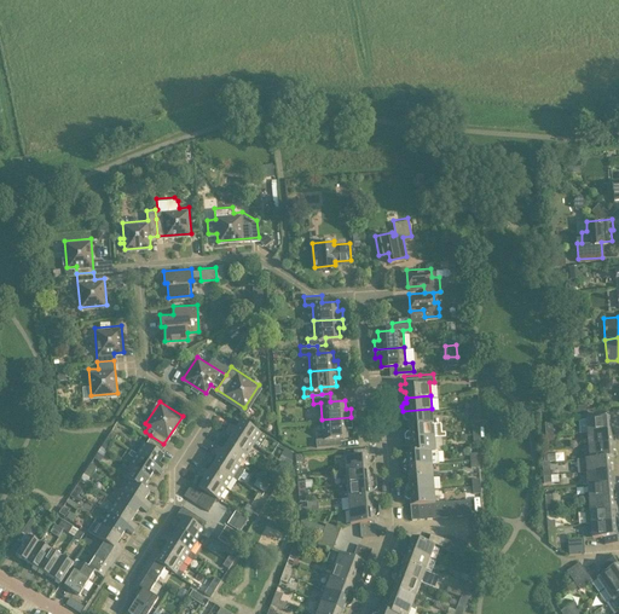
[(432,409),(403,411),(403,416),(406,418),(408,418),(408,423),(433,421),(432,409)]
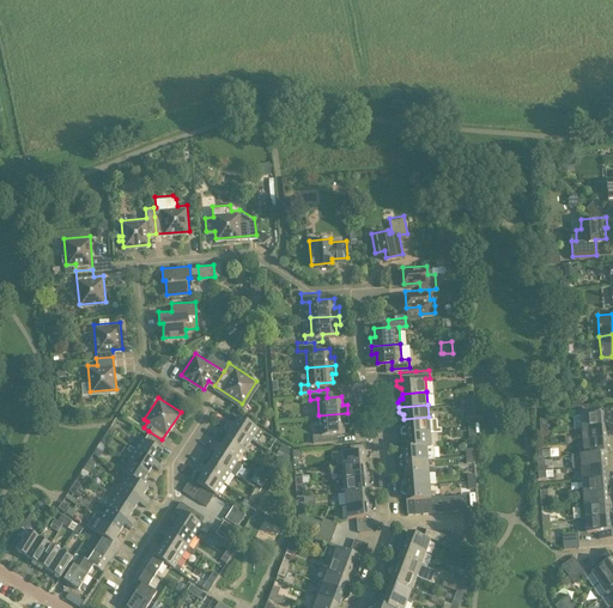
[(581,425),(605,424),(604,417),(607,417),(607,409),(572,413),(574,426),(581,425)]
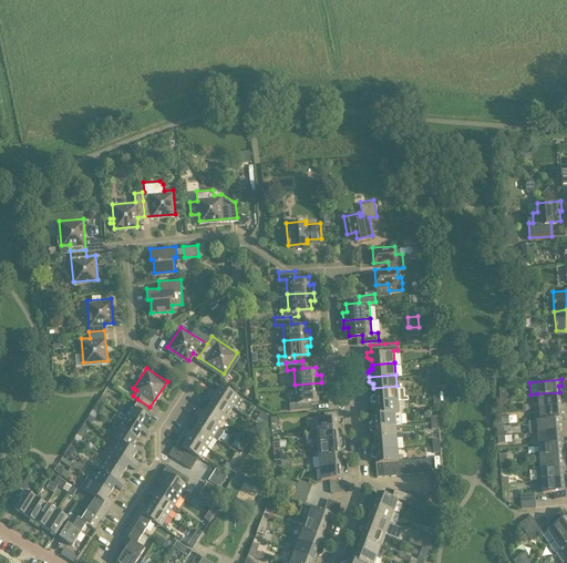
[(239,403),(235,401),(238,395),(220,382),(216,389),(210,386),(208,389),(232,405),(237,408),(239,403)]
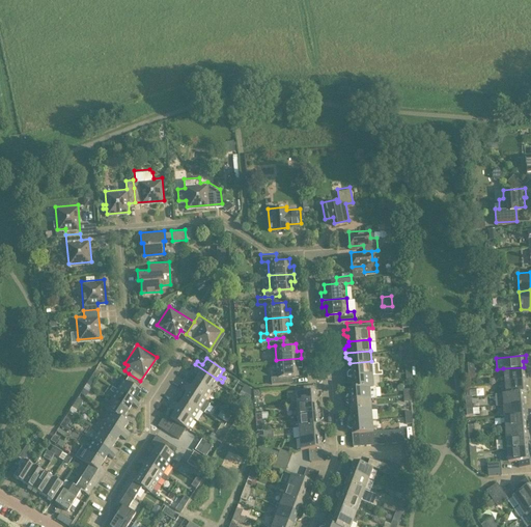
[(302,365),(301,358),(276,360),(277,375),(271,375),(271,382),(286,381),(285,375),(299,373),(298,365),(302,365)]
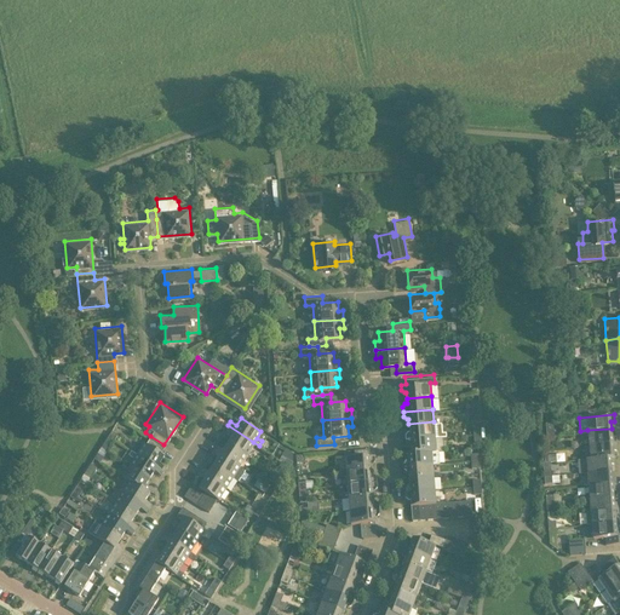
[(434,421),(408,424),(409,429),(407,430),(405,432),(405,437),(435,435),(446,435),(446,430),(442,430),(441,421),(434,421)]
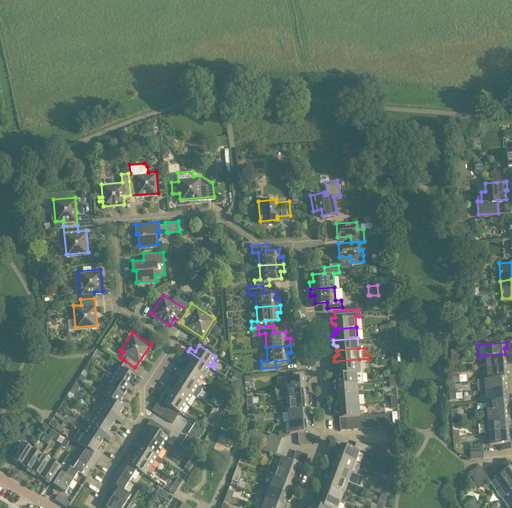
[(191,358),(187,364),(204,374),(209,365),(188,351),(186,355),(191,358)]
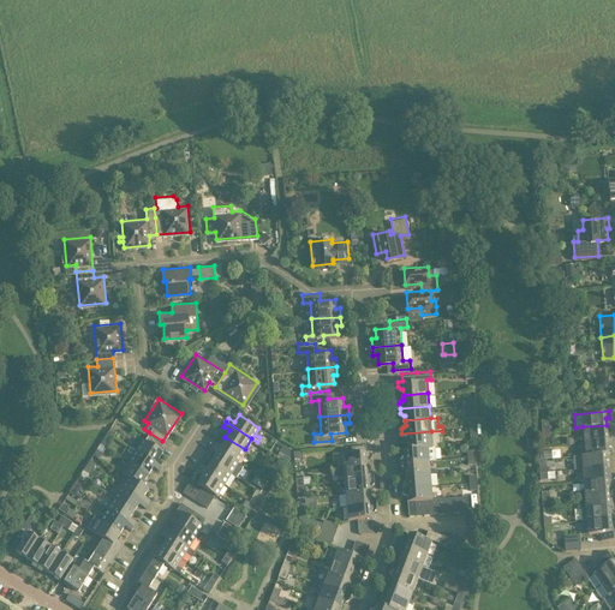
[(607,425),(583,426),(584,440),(611,437),(610,431),(607,431),(607,425)]
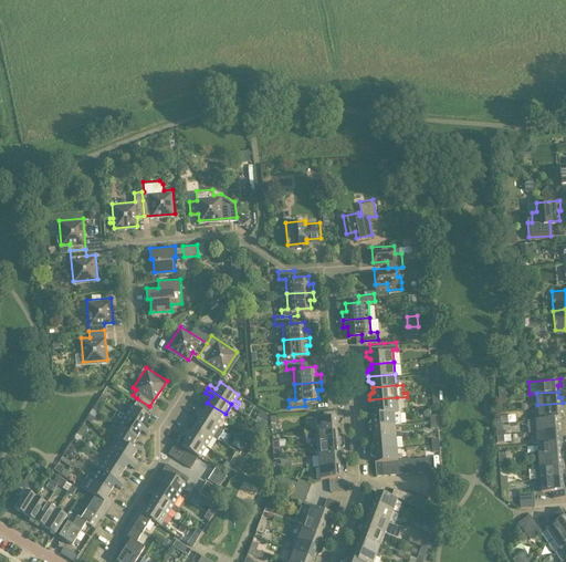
[(101,404),(104,399),(98,396),(92,406),(97,409),(101,404)]
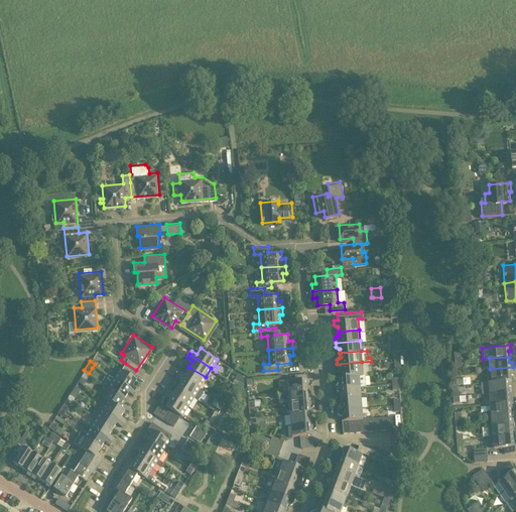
[(338,374),(338,375),(362,373),(362,362),(337,364),(338,368),(340,370),(342,370),(342,374),(338,374)]
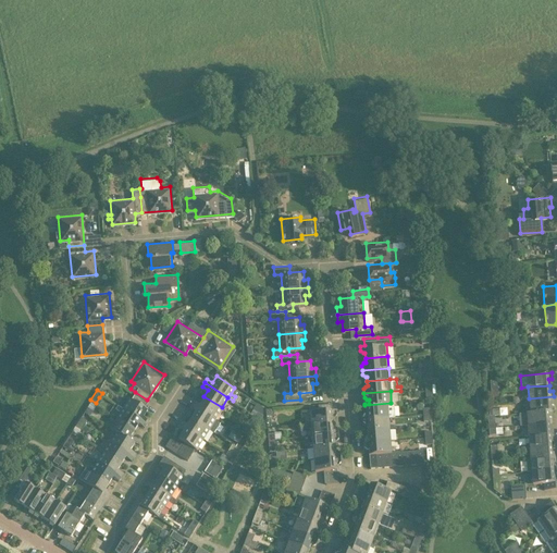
[(130,396),(123,406),(147,421),(149,418),(143,414),(147,407),(144,405),(147,400),(135,392),(132,397),(130,396)]
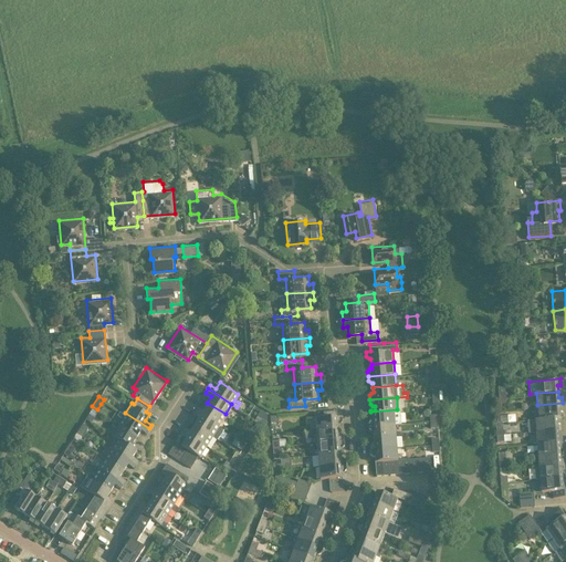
[(197,405),(195,409),(219,424),(226,414),(207,403),(203,409),(197,405)]
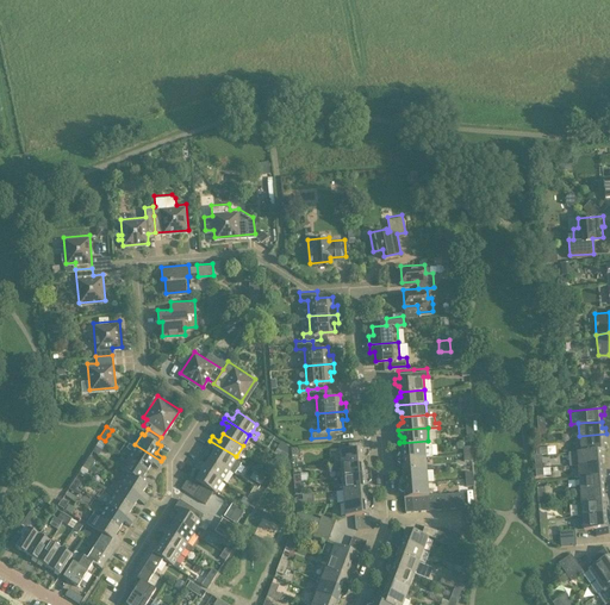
[(577,449),(603,447),(601,447),(601,441),(607,441),(607,434),(579,436),(576,436),(577,449)]
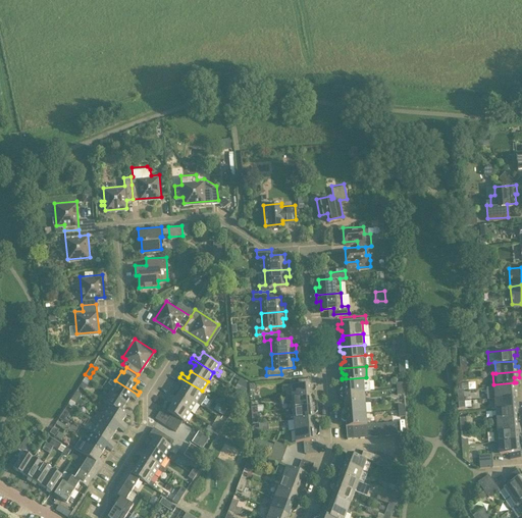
[(292,395),(312,394),(312,389),(313,389),(315,385),(315,381),(311,382),(311,375),(298,376),(299,383),(291,383),(292,395)]
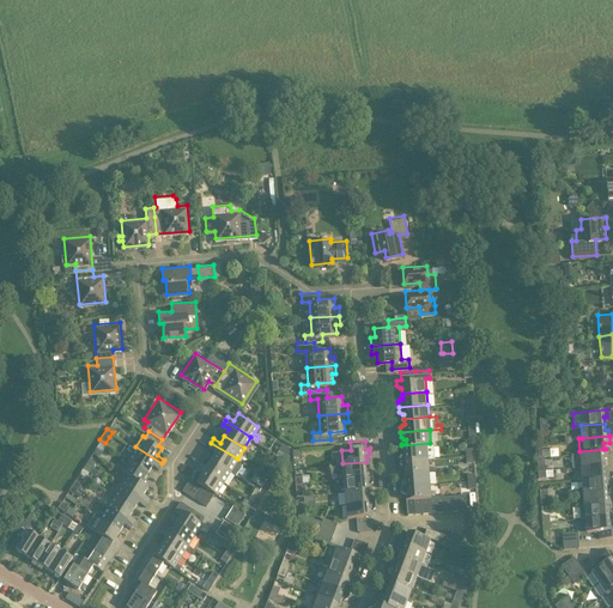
[(162,463),(135,447),(129,443),(127,447),(133,450),(128,457),(147,470),(152,463),(158,467),(162,463)]
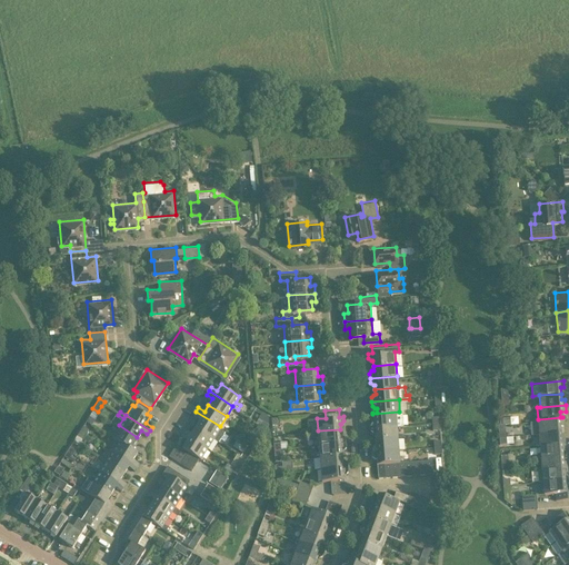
[(225,429),(220,426),(196,412),(193,415),(199,418),(196,425),(213,436),(218,439),(225,429)]
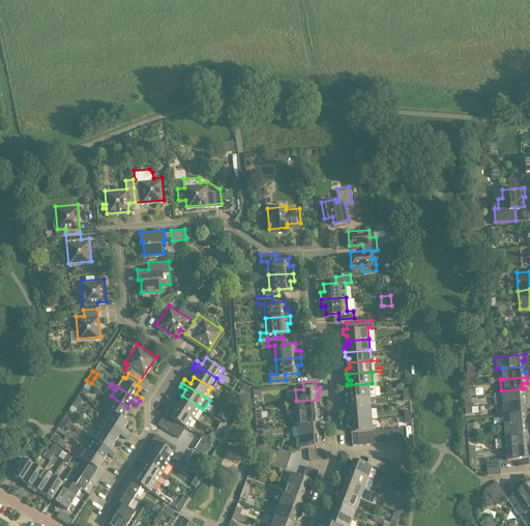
[(344,392),(344,397),(369,395),(375,395),(375,383),(372,383),(347,385),(348,389),(346,389),(344,392)]
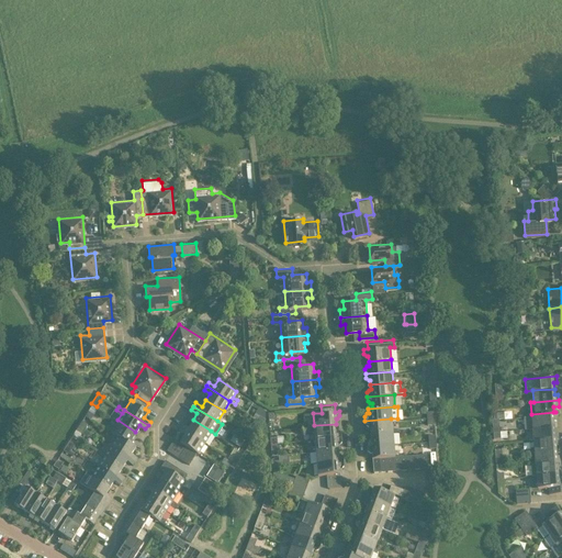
[(532,426),(553,424),(553,419),(557,419),(555,412),(531,414),(524,415),(525,427),(532,426)]
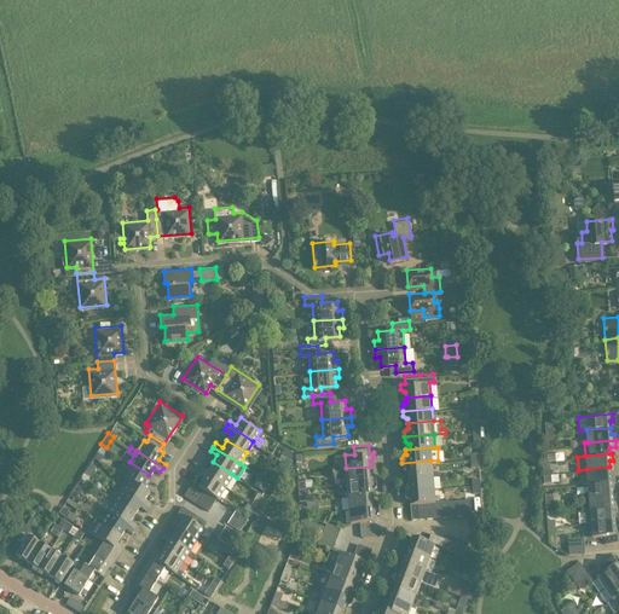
[(408,470),(408,475),(432,474),(431,461),(401,463),(403,468),(405,470),(408,470)]
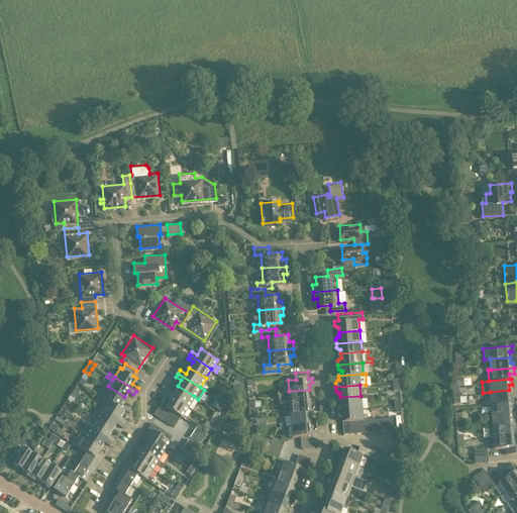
[(108,386),(102,395),(124,409),(126,406),(121,402),(124,397),(108,386)]
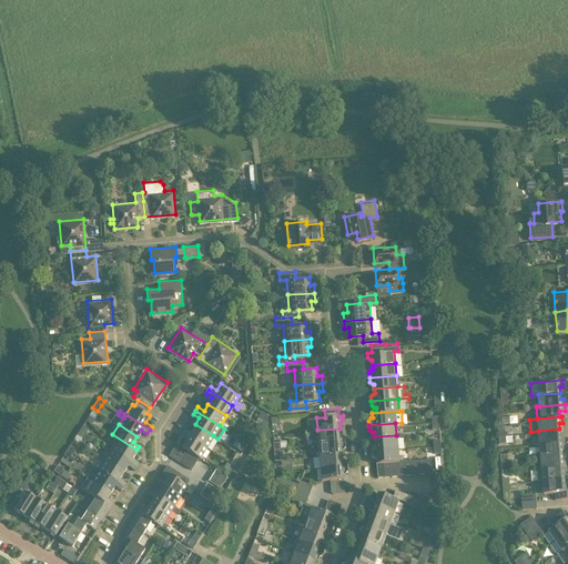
[(185,426),(183,431),(206,445),(213,435),(195,424),(191,431),(185,426)]
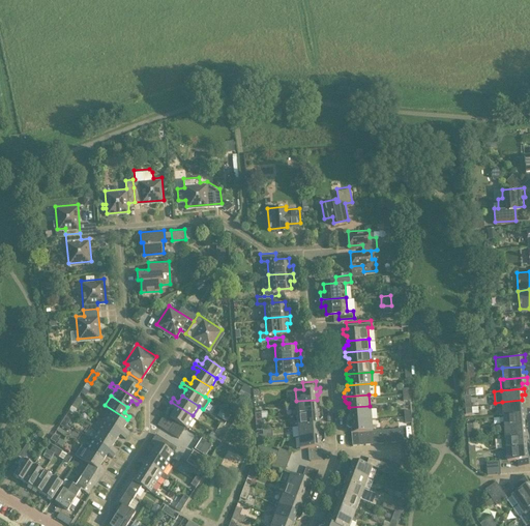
[(317,400),(296,401),(297,412),(322,410),(321,406),(319,404),(317,404),(317,400)]
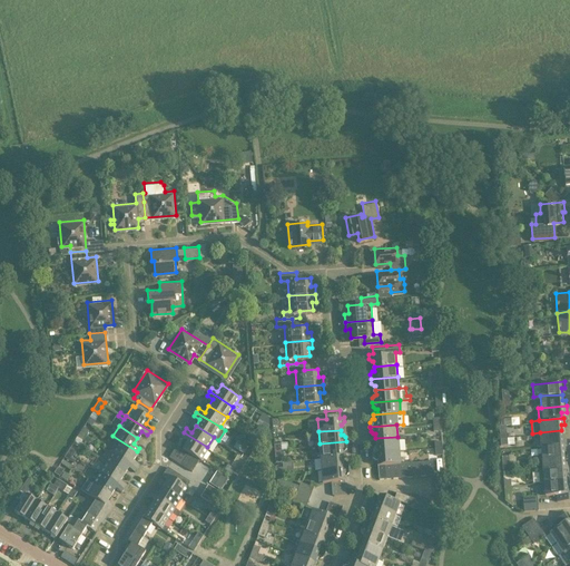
[(541,445),(566,442),(566,437),(562,437),(561,430),(540,432),(541,445)]
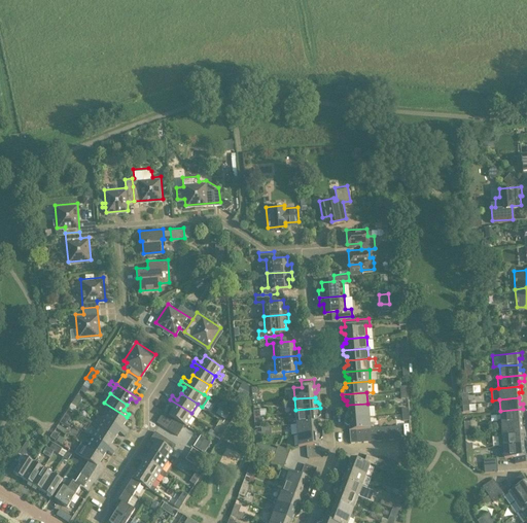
[(185,423),(191,413),(170,399),(167,403),(173,406),(169,412),(169,413),(174,416),(184,422),(185,423)]
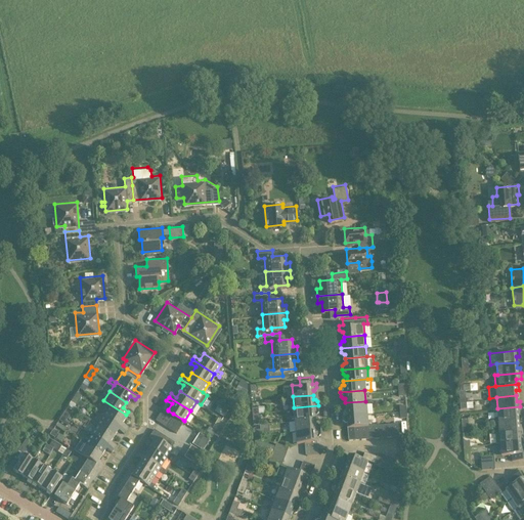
[(110,404),(103,414),(125,428),(128,424),(122,421),(126,415),(103,400),(110,404)]
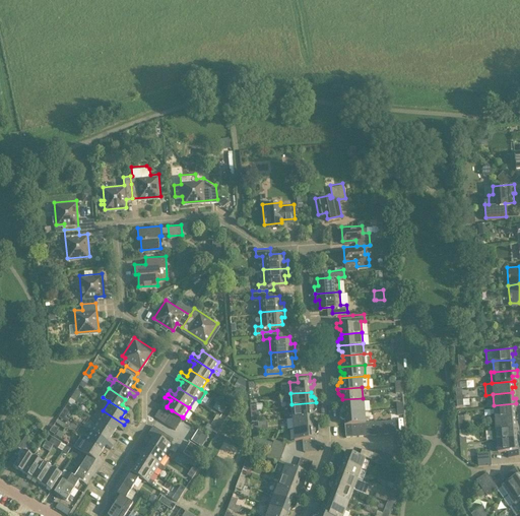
[(364,409),(363,398),(342,399),(342,404),(341,404),(339,407),(339,411),(364,409)]
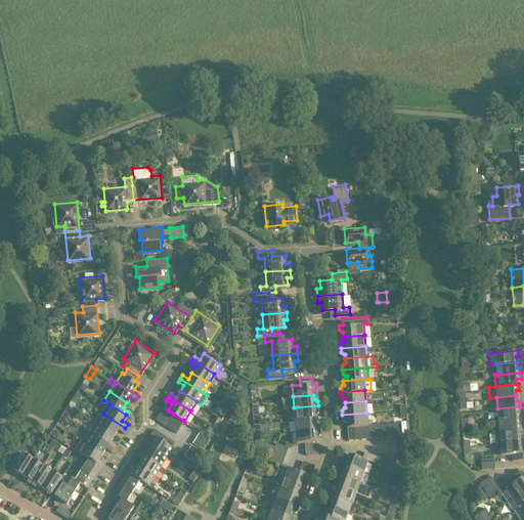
[(318,405),(294,407),(294,419),(315,417),(314,413),(316,413),(318,409),(318,405)]
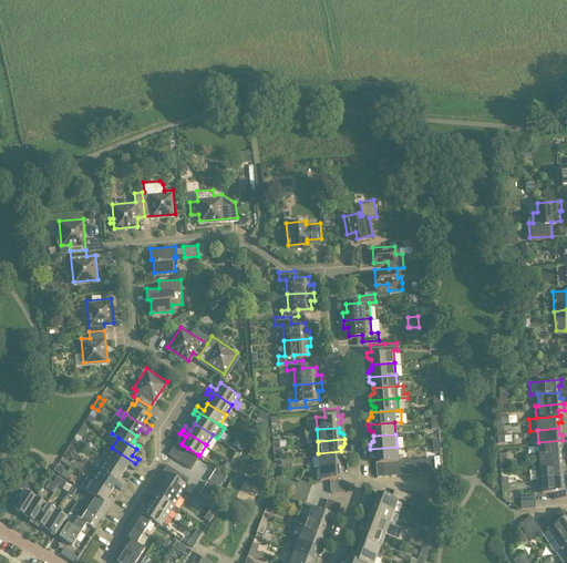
[(176,440),(172,446),(183,453),(187,448),(182,444),(182,443),(176,440)]
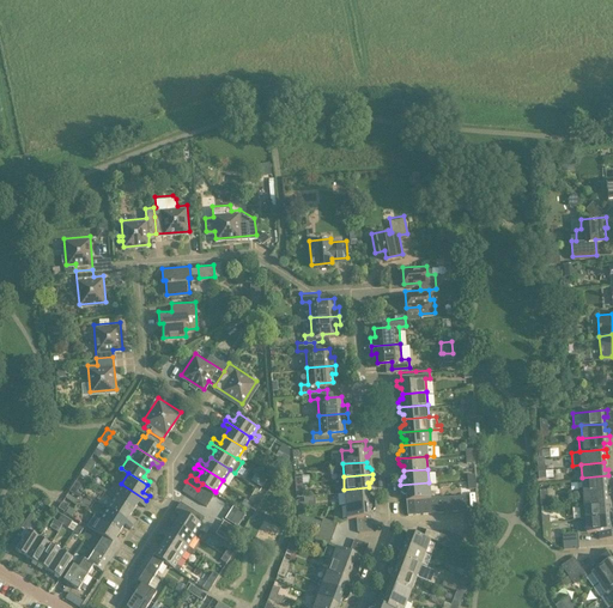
[(582,478),(583,491),(606,488),(605,482),(610,481),(608,475),(582,478)]
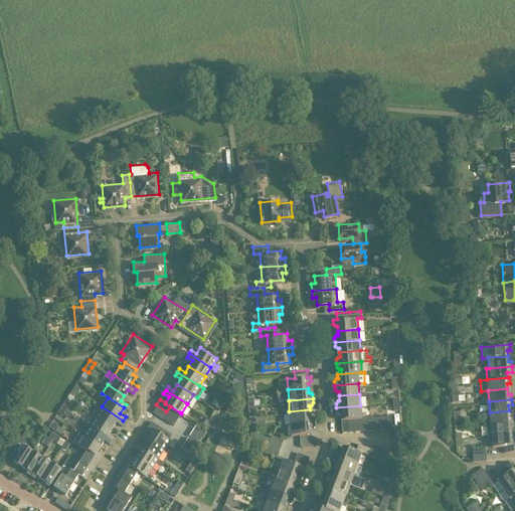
[(163,416),(166,411),(156,404),(153,410),(163,416)]
